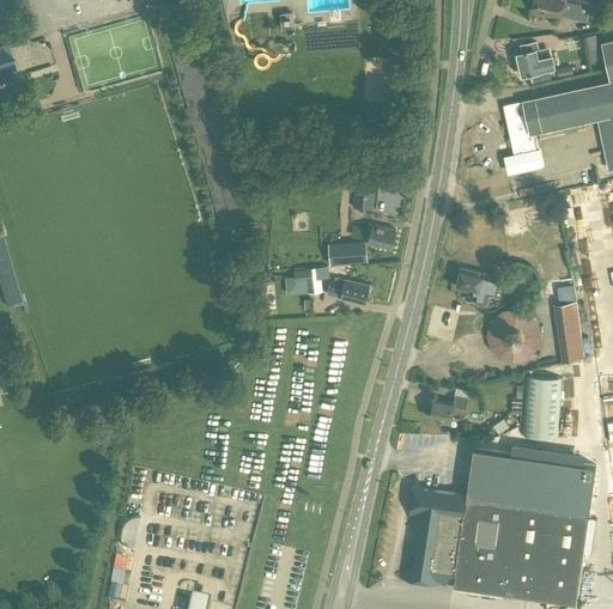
[(589,11),(592,0),(560,0),(558,0),(534,0),(532,14),(546,18),(546,17),(551,18),(550,19),(560,22),(564,5),(589,11)]
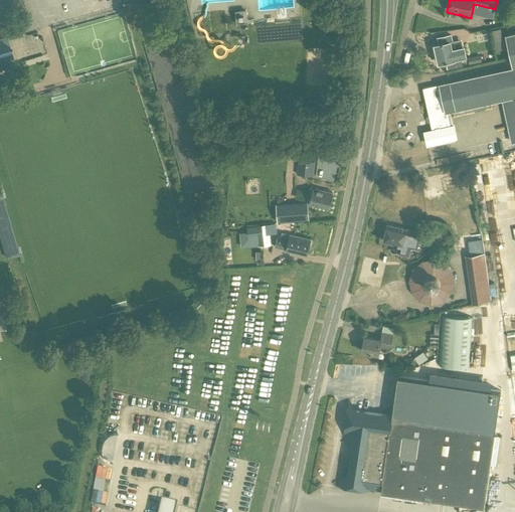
[(236,32),(248,31),(247,13),(235,13),(236,32)]
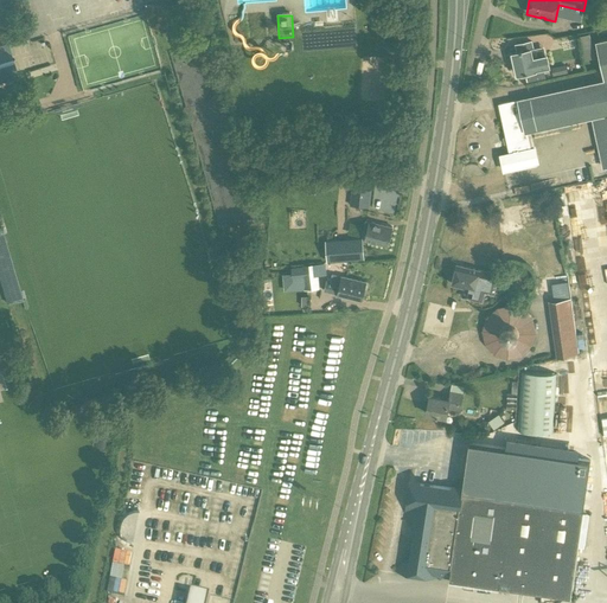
[(606,168),(606,43),(598,45),(606,84),(499,107),(506,140),(503,141),(504,147),(508,147),(510,156),(500,159),(504,173),(537,166),(530,133),(593,120),(604,170),(606,168)]
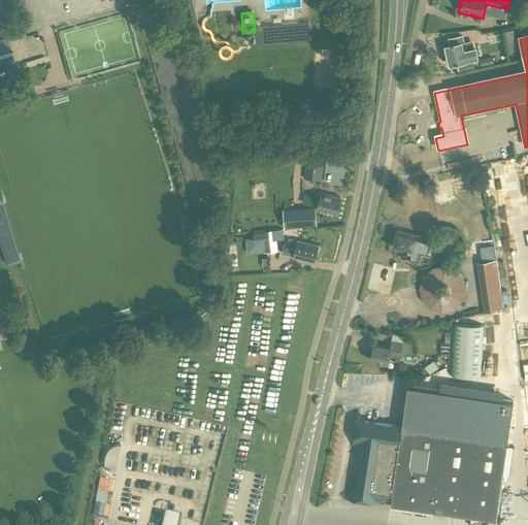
[(465,53),(462,39),(449,41),(450,47),(446,48),(450,67),(465,64),(465,63),(477,60),(475,51),(465,53)]
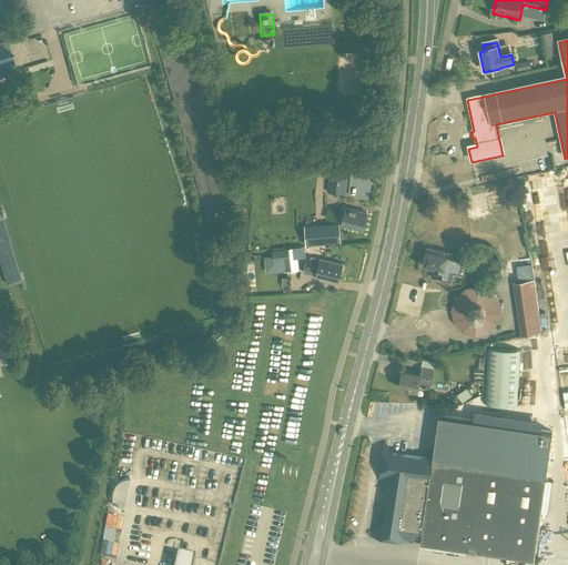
[(0,79),(16,76),(7,44),(0,47),(0,79)]
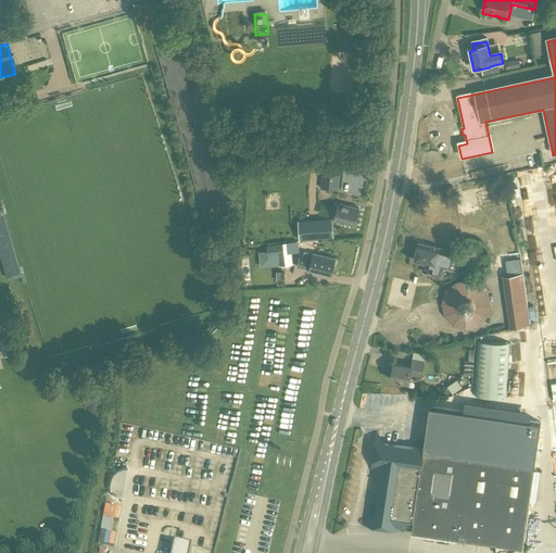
[(533,67),(532,62),(525,63),(525,62),(518,63),(518,62),(504,65),(505,67),(501,68),(502,75),(533,67)]
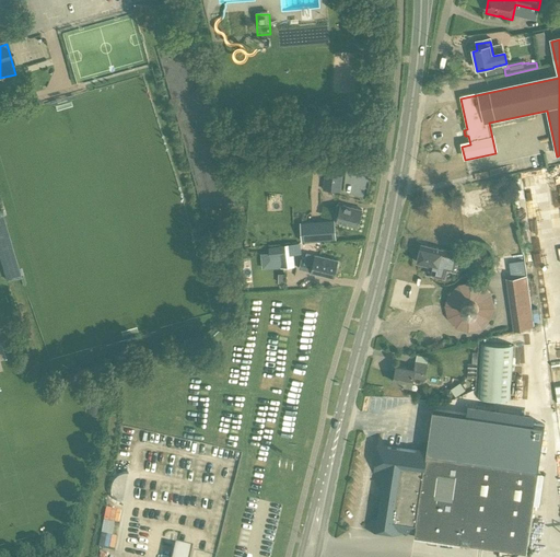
[(342,178),(325,176),(323,193),(341,195),(342,178)]
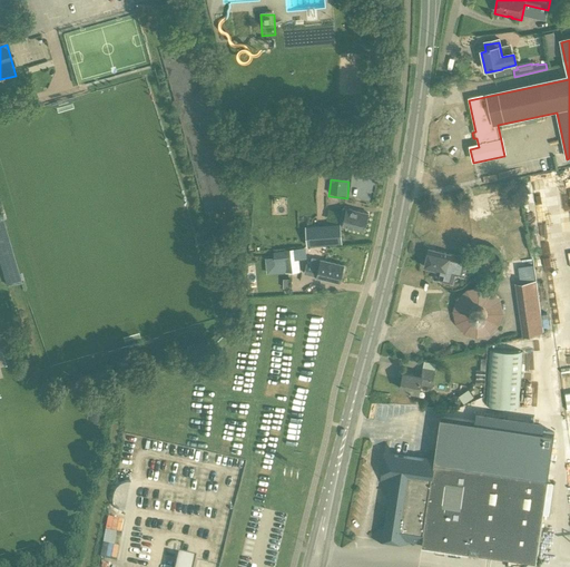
[(369,216),(346,211),(346,212),(343,211),(340,225),(343,226),(342,228),(364,233),(369,216)]
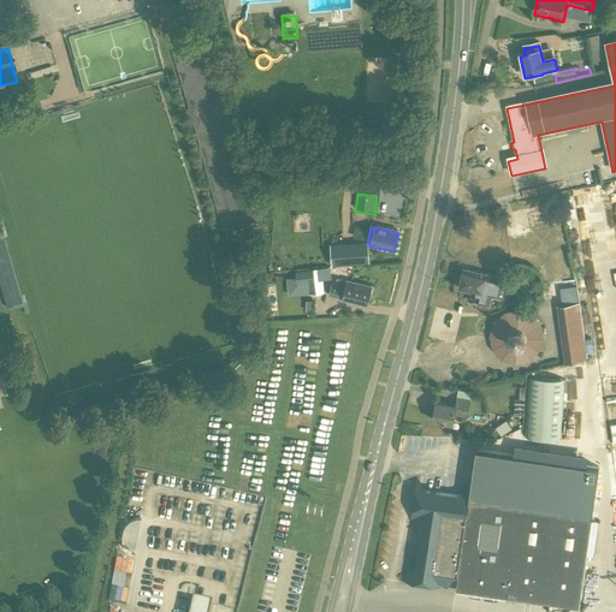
[(332,271),(371,267),(368,245),(331,248),(332,271)]
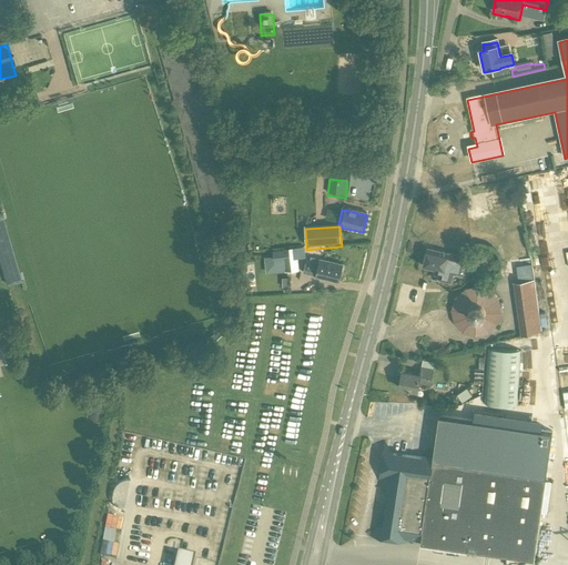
[(297,268),(296,255),(301,254),(300,250),(284,251),(284,253),(272,254),(272,256),(260,258),(261,263),(273,262),(273,265),(284,264),(284,269),(297,268)]
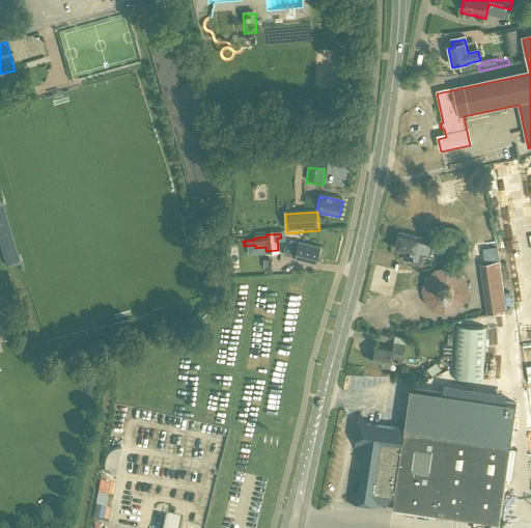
[(431,260),(434,253),(436,244),(419,239),(399,234),(395,251),(406,254),(403,262),(422,268),(424,259),(431,260)]
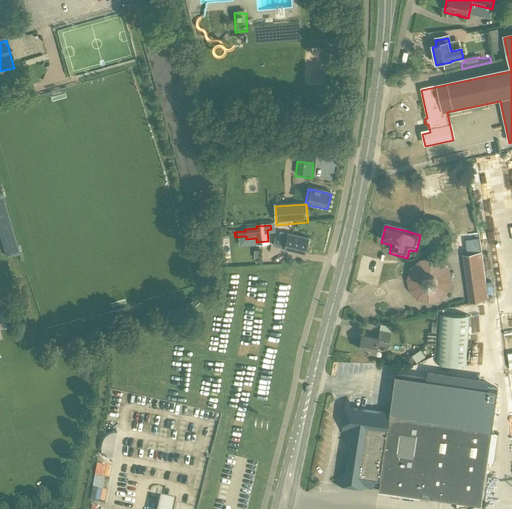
[(288,236),(281,234),(279,240),(276,239),(274,248),(285,250),(284,251),(305,256),(309,240),(288,235),(288,236)]
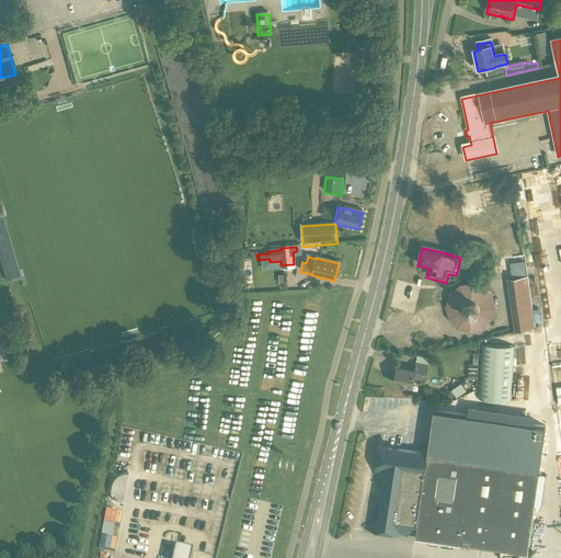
[(514,333),(535,330),(527,279),(506,282),(514,333)]
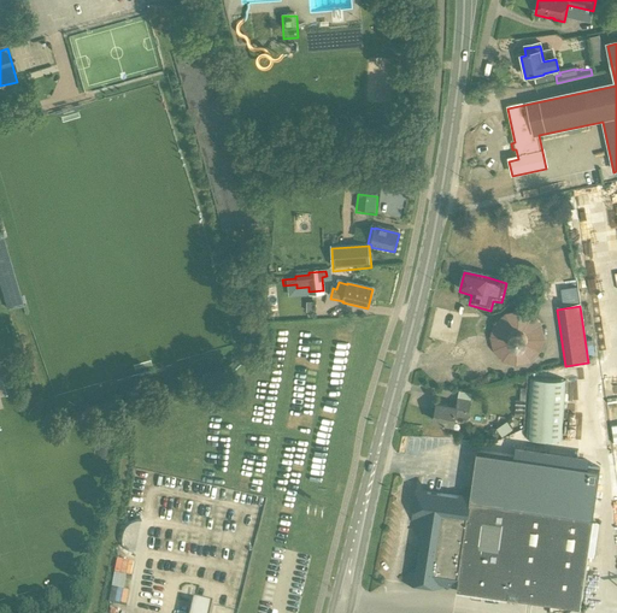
[(530,365),(540,357),(546,342),(541,342),(539,330),(530,320),(518,317),(506,319),(498,328),(493,340),(495,352),(504,361),(516,365),(528,363),(530,365)]
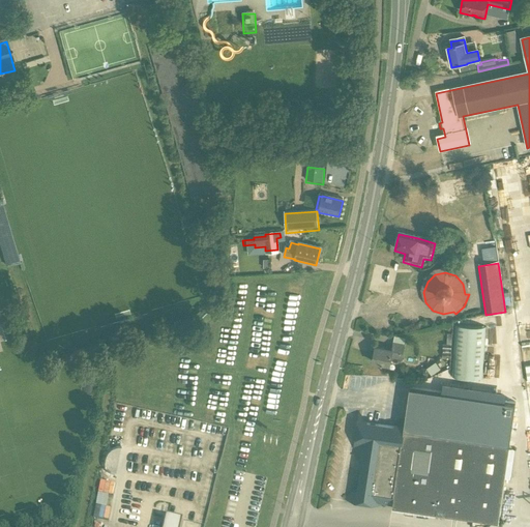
[(453,377),(453,378),(481,380),(484,329),(455,328),(453,377)]
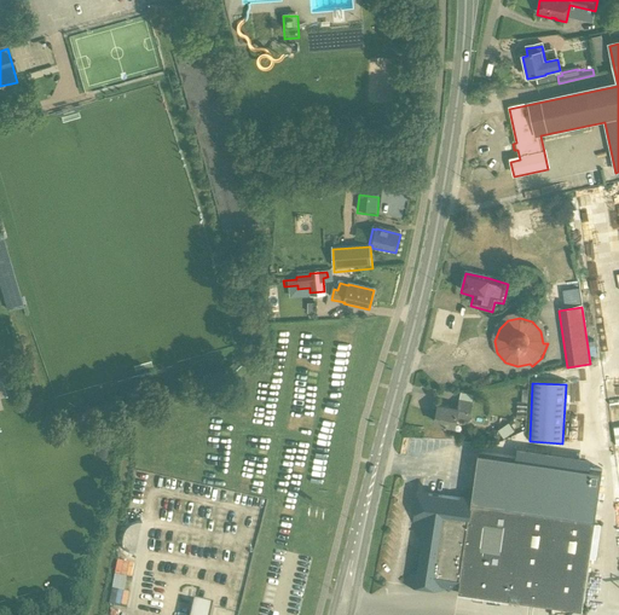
[(527,419),(528,393),(522,392),(521,405),(518,405),(516,419),(527,419)]
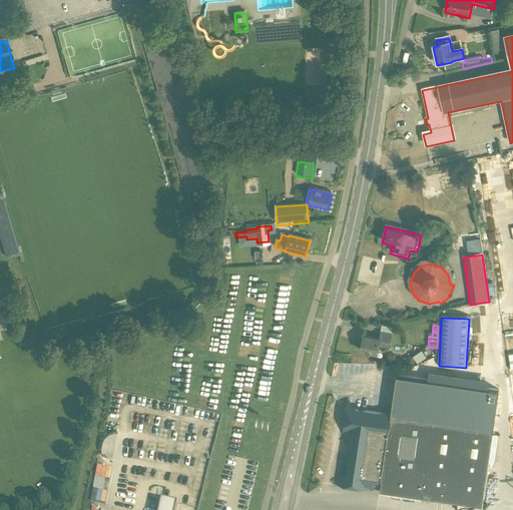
[(389,351),(391,337),(381,335),(379,341),(363,338),(360,353),(377,356),(378,349),(389,351)]
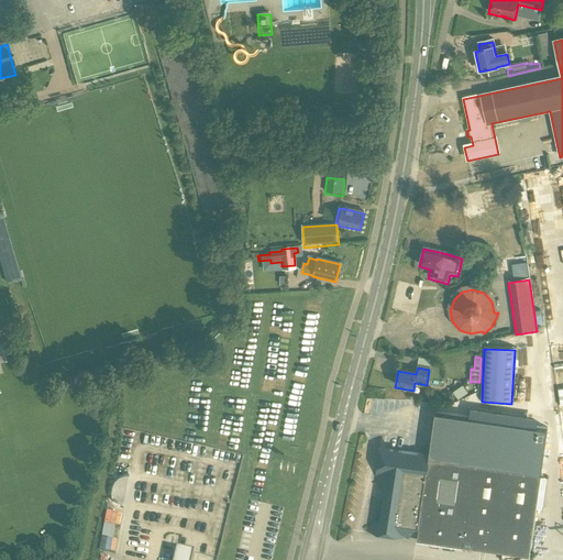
[(418,528),(417,538),(417,540),(529,556),(545,440),(415,421),(409,456),(383,452),(379,469),(390,471),(381,534),(408,537),(409,527),(418,528)]
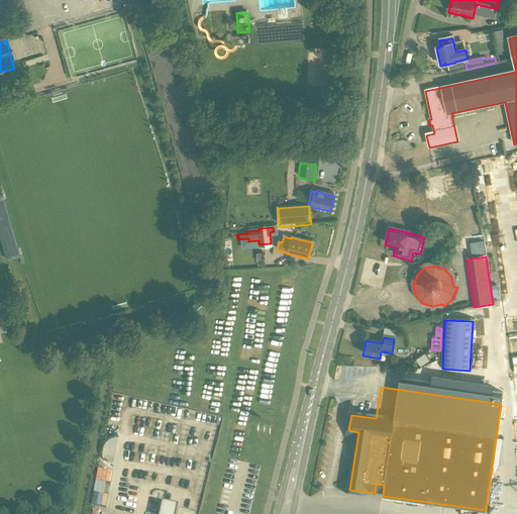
[(100,473),(98,484),(113,486),(114,474),(100,473)]
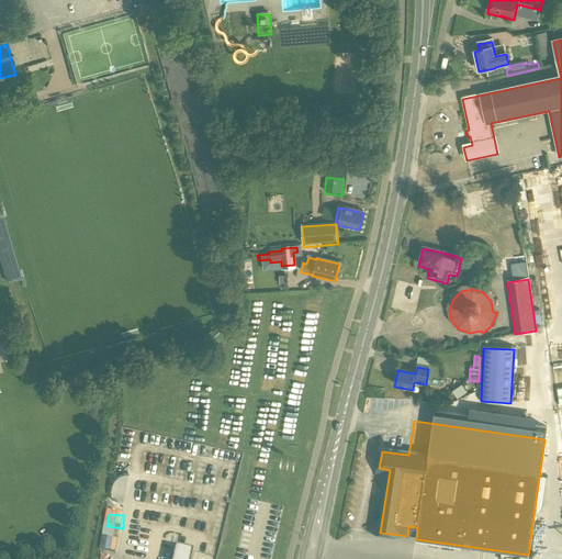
[(407,536),(416,537),(417,527),(408,526),(407,536)]
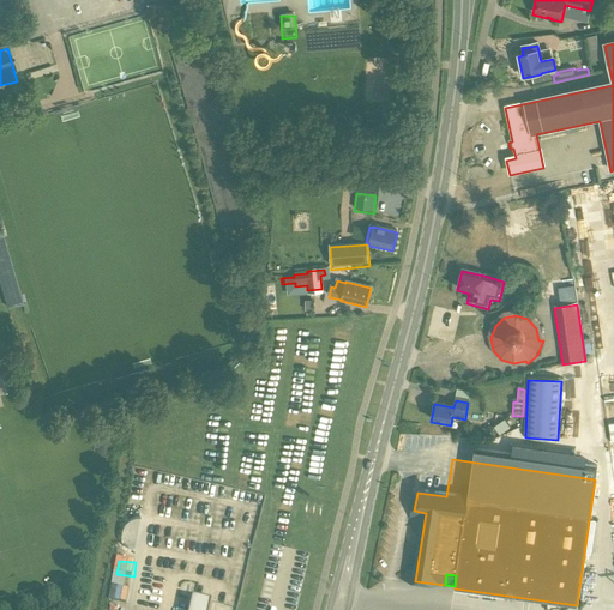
[(118,590),(116,604),(128,605),(130,591),(118,590)]
